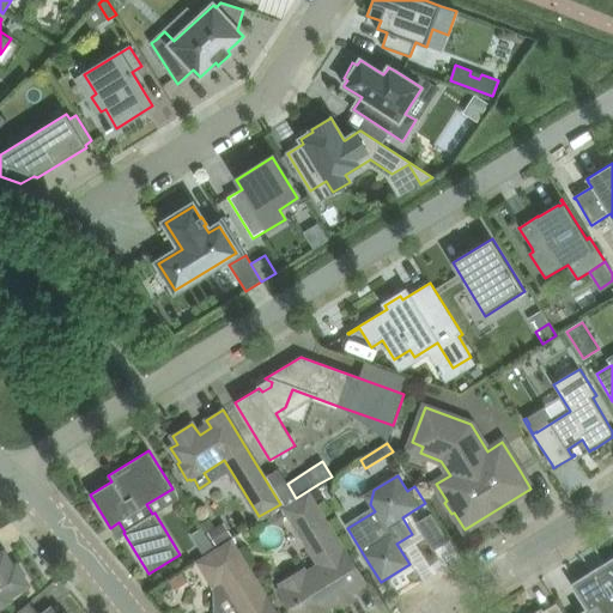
[(328,608),(352,593),(366,584),(354,564),(309,492),(284,508),(319,565),(307,572),(304,569),(280,584),(283,587),(279,589),(293,612),(327,612),(331,612),(328,608)]
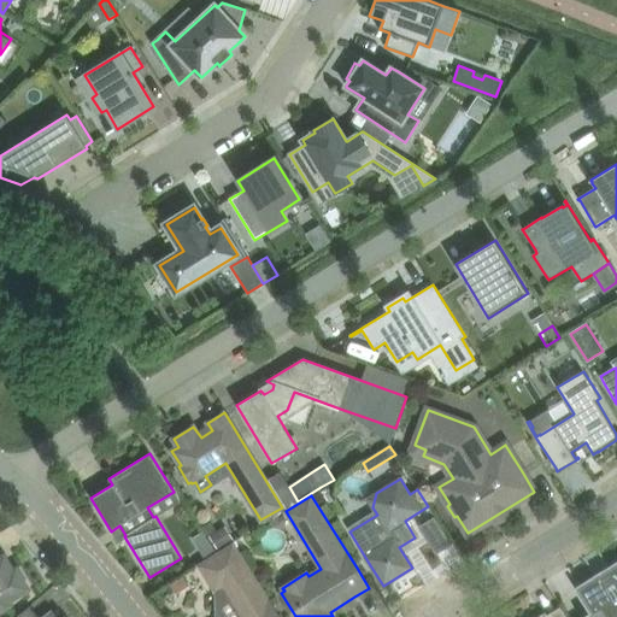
[(275,517),(272,528),(280,530),(285,528),(287,519),(275,517)]
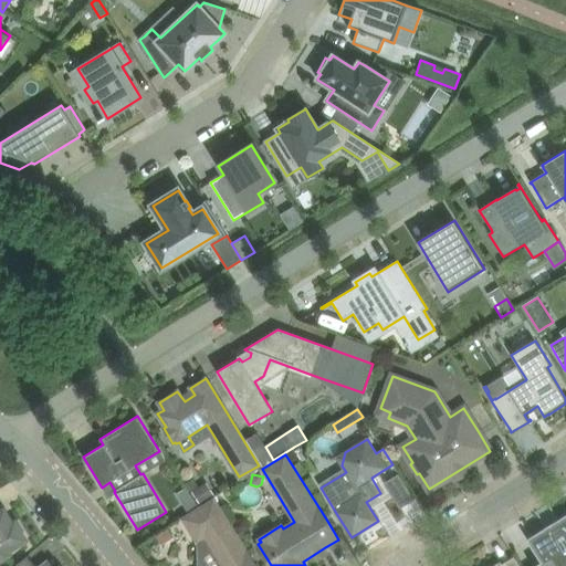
[(202,486),(192,493),(200,505),(213,496),(208,488),(202,486)]
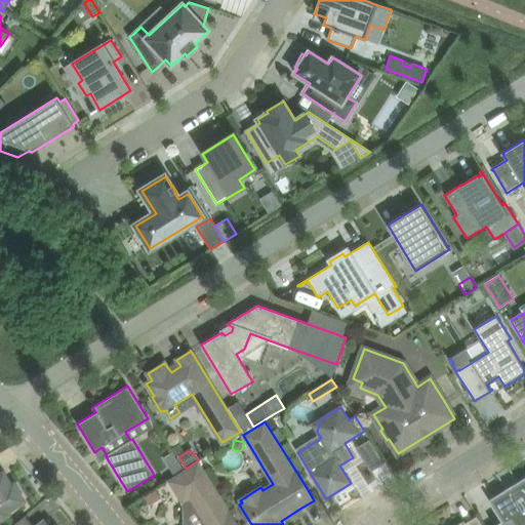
[(177,461),(169,467),(175,477),(184,472),(177,461)]
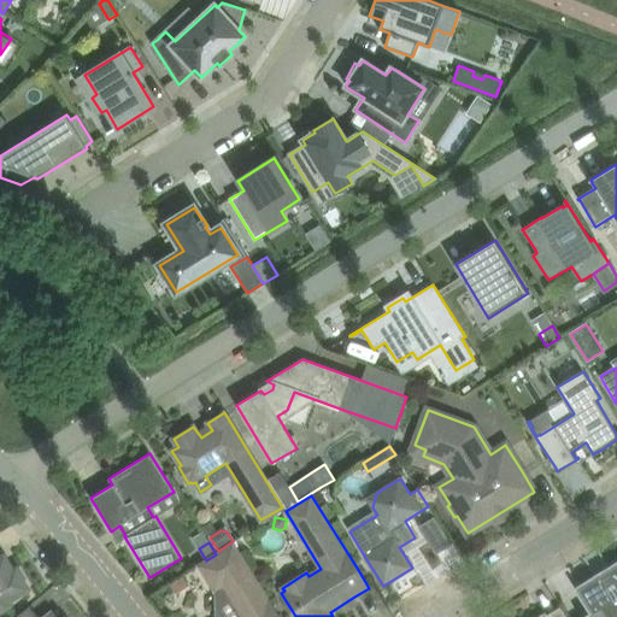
[(278,616),(269,600),(269,601),(233,544),(219,552),(216,554),(206,560),(199,565),(215,591),(223,586),(242,616),(278,616)]
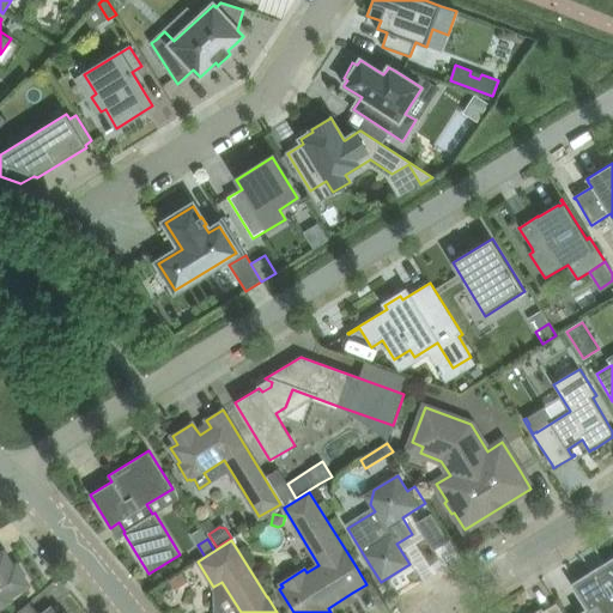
[(0,606),(8,601),(7,599),(25,588),(24,584),(28,582),(18,568),(14,570),(13,566),(10,569),(1,554),(0,554),(0,606)]
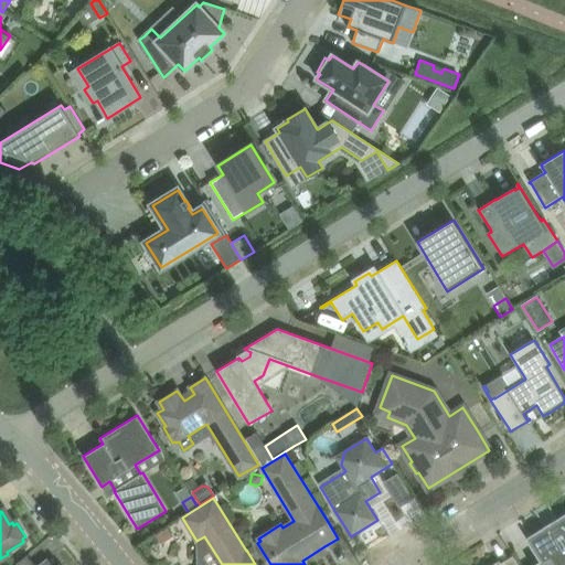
[(564,564),(564,518),(532,539),(531,540),(543,558),(544,560),(534,564),(564,564)]
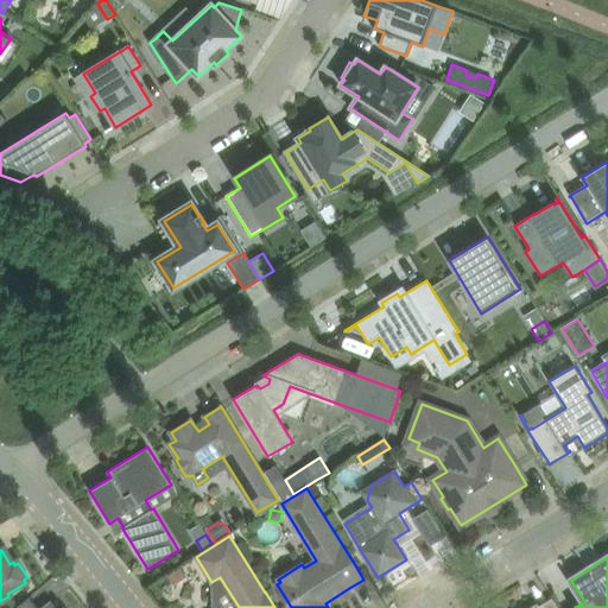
[(181,570),(168,577),(173,586),(185,578),(181,570)]
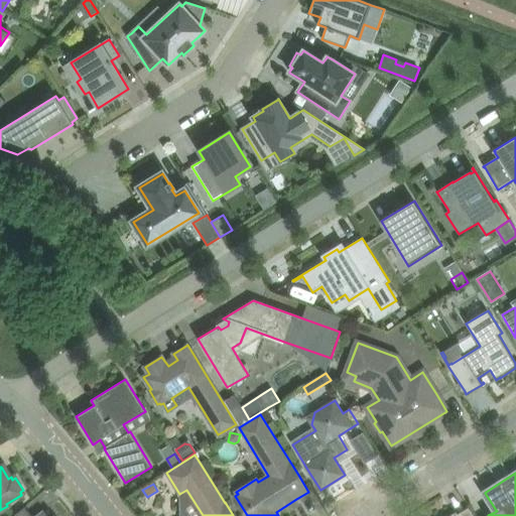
[(474,515),(469,507),(455,515),(474,515)]
